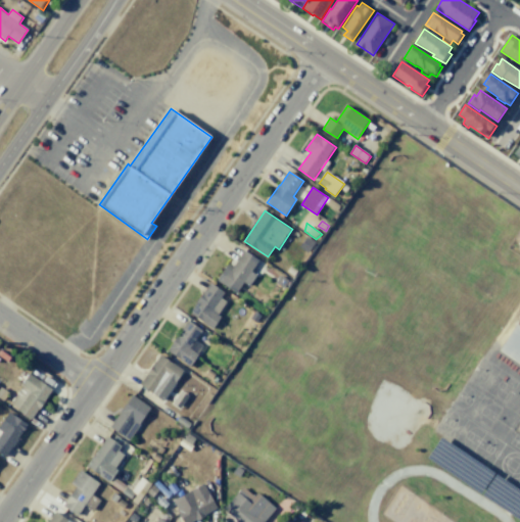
[(308,237),(317,243),(310,254),(300,247),(308,237)]
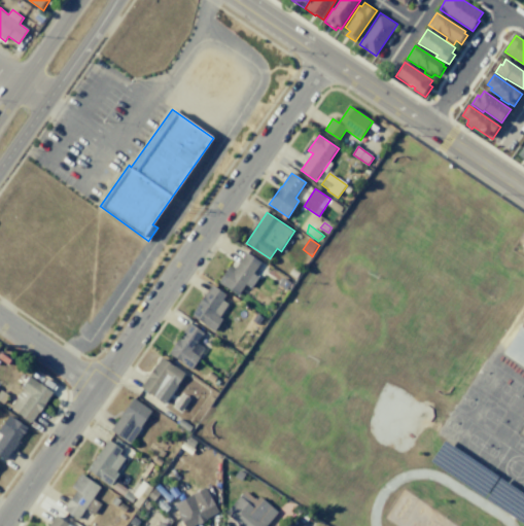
[(254,274),(260,278),(252,289),(247,285),(239,296),(219,282),(231,268),(236,271),(248,253),(263,264),(254,274)]
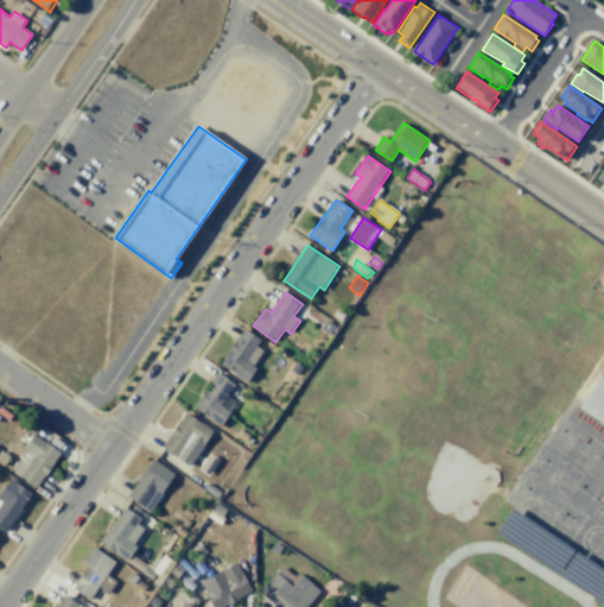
[(258,347),(265,352),(254,367),(258,370),(248,383),(222,365),(246,330),(261,341),(258,347)]
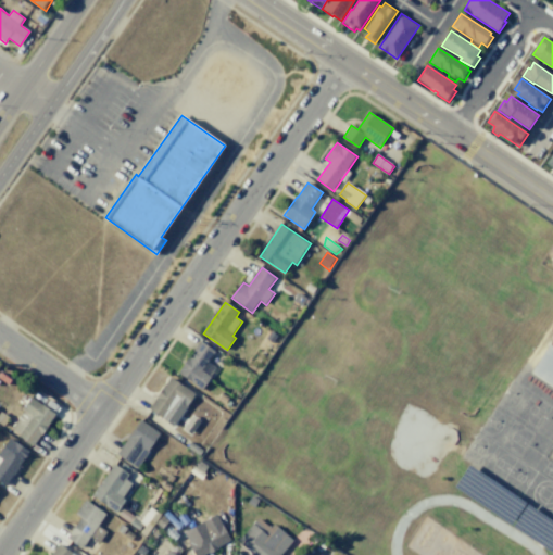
[(273,331),(279,337),(274,344),(267,339),(273,331)]
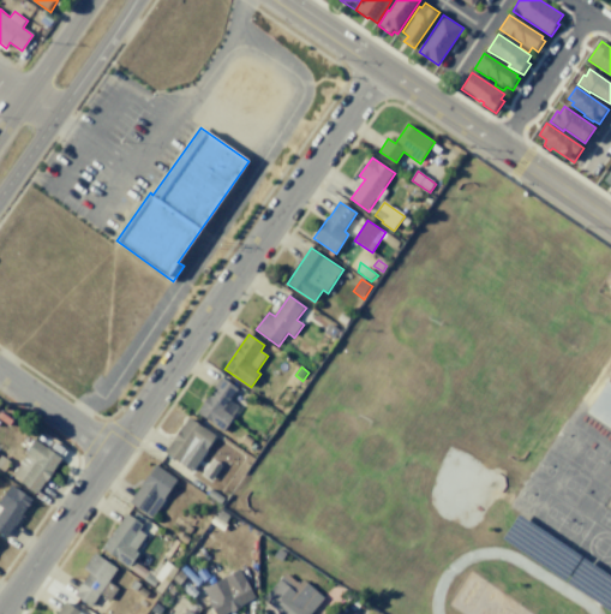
[(240,388),(223,376),(197,413),(223,431),(234,417),(225,411),(240,388)]
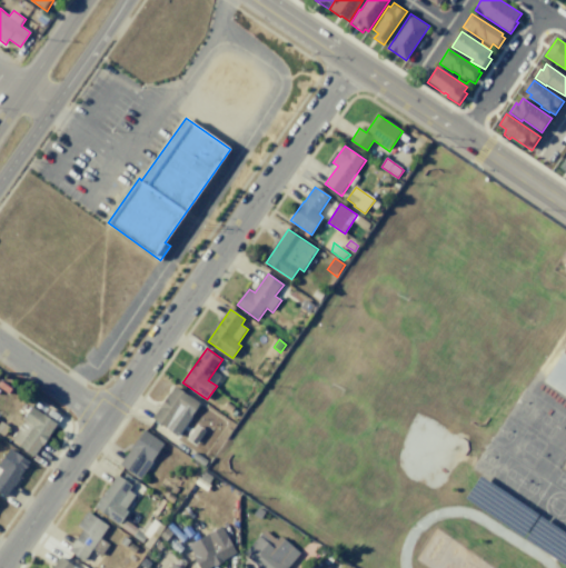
[(563,354),(565,355),(565,396),(544,381),(563,354)]
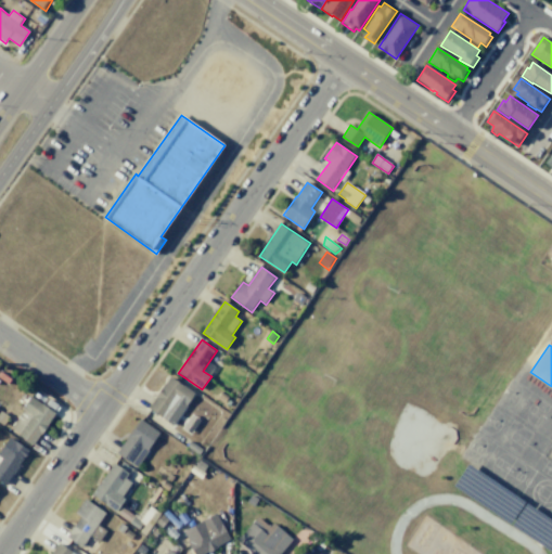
[(171,377),(196,394),(175,425),(150,409),(171,377)]
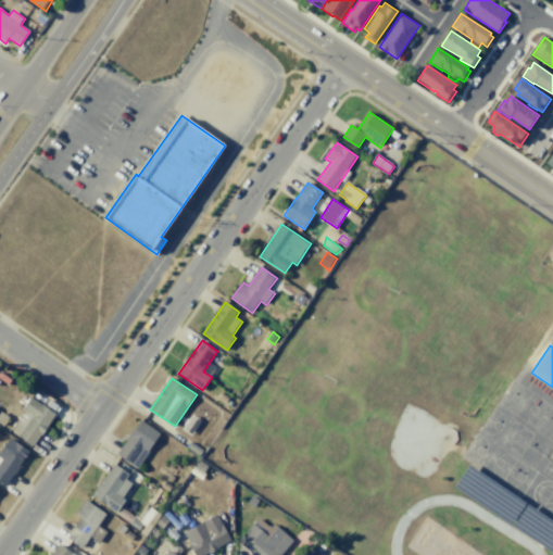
[(33,398),(57,414),(34,448),(19,437),(21,434),(13,430),(25,412),(24,411),(33,398)]
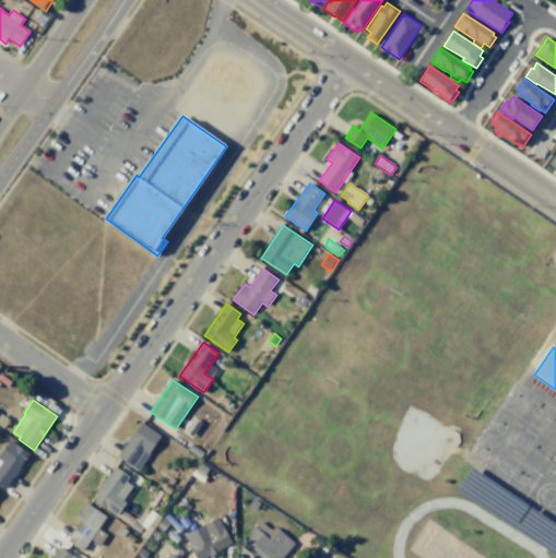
[(0,426),(4,429),(10,420),(2,415),(0,417),(0,426)]
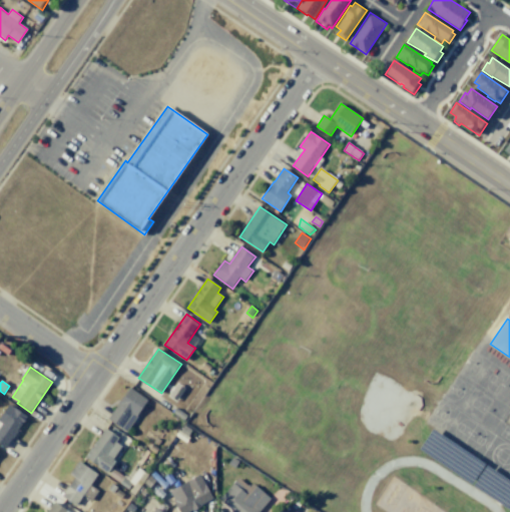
[(130,388),(149,401),(128,432),(109,419),(130,388)]
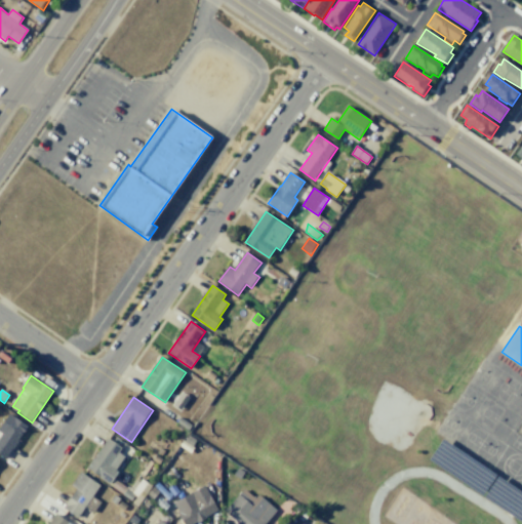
[(0,429),(10,414),(29,428),(6,459),(0,454),(0,438),(3,434),(0,431),(0,429)]
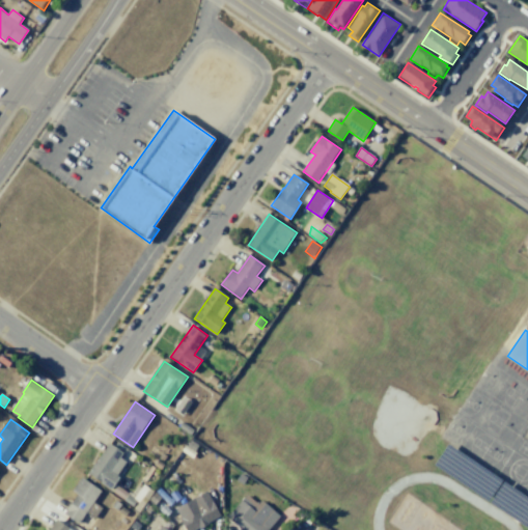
[(184,422),(195,430),(191,436),(179,427),(184,422)]
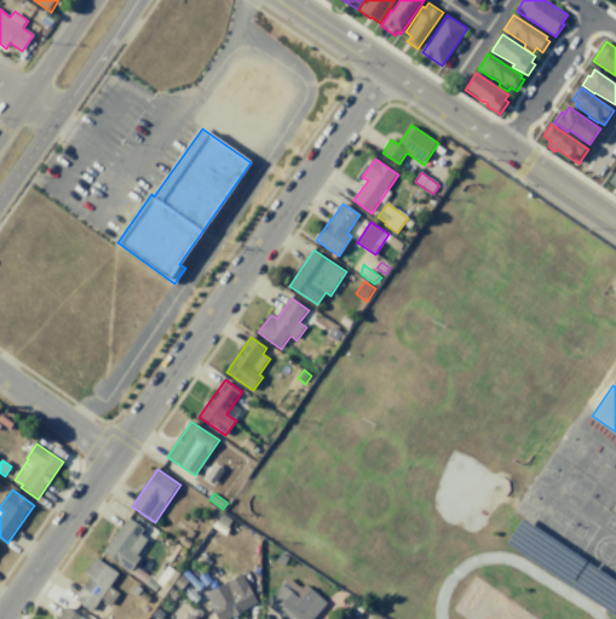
[(150,542),(131,572),(104,554),(128,519),(145,529),(142,536),(150,542)]
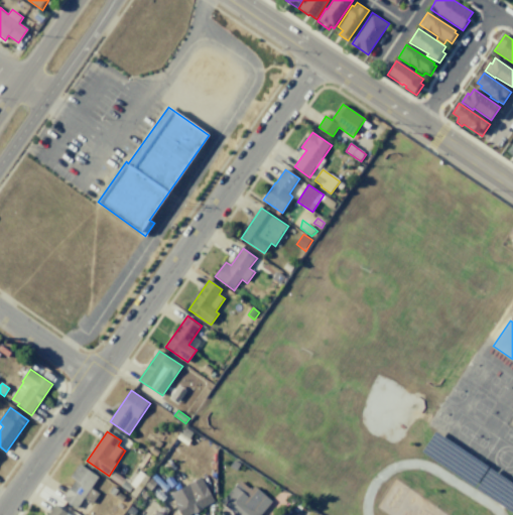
[(436,432),(489,468),(475,489),(422,454),(436,432)]
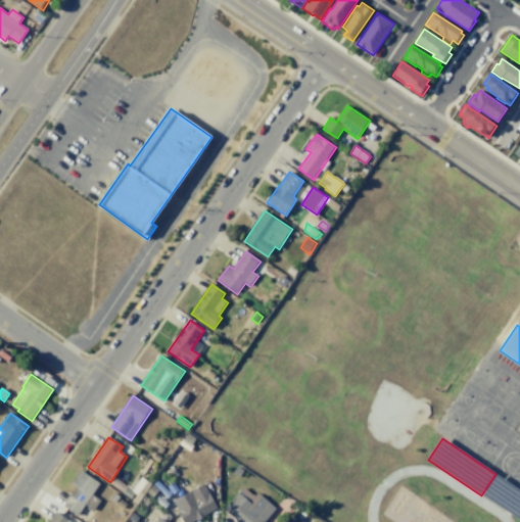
[(157,453),(163,458),(159,463),(153,459),(157,453)]
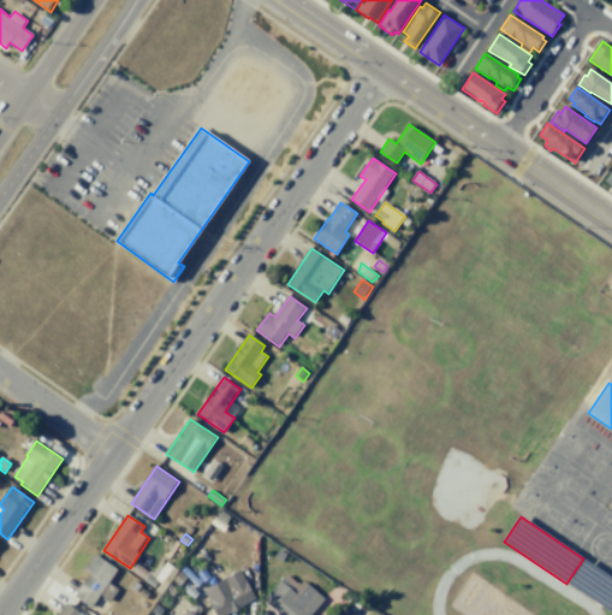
[(284,563),(289,555),(280,550),(275,559),(284,563)]
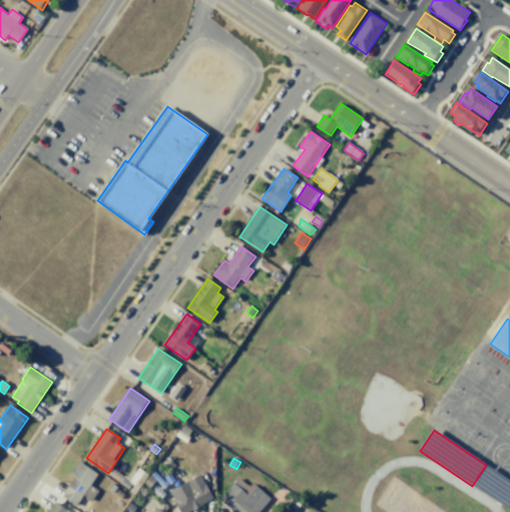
[(76,506),(63,496),(76,479),(70,475),(79,461),(98,475),(76,506)]
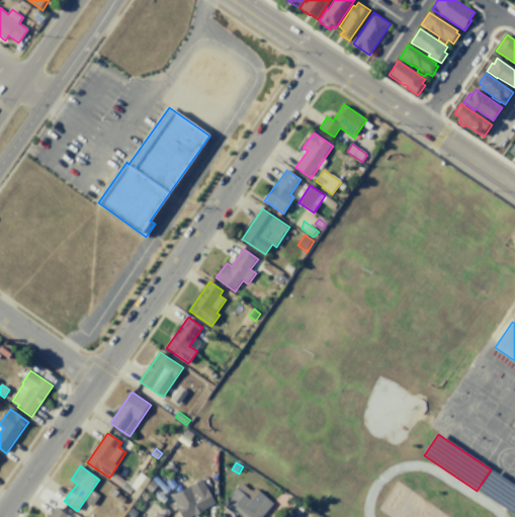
[(493,470),(514,485),(514,515),(479,492),(493,470)]
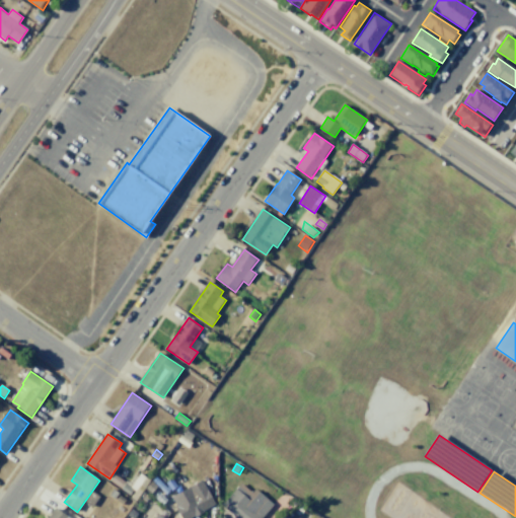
[(143,475),(150,479),(137,499),(112,482),(116,475),(126,482),(127,481),(130,484),(136,474),(141,478),(143,475)]
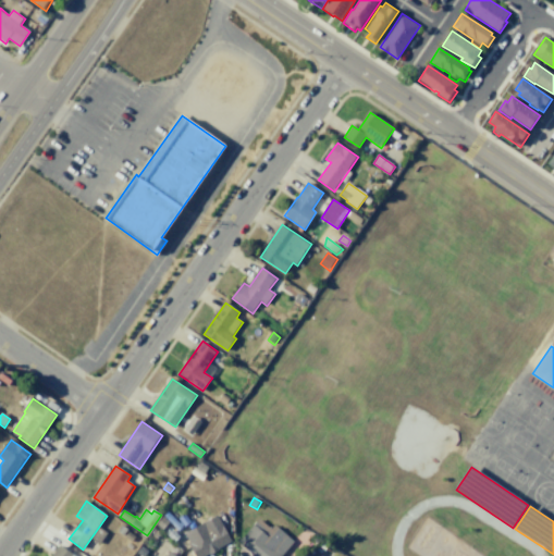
[(219,516),(233,542),(207,555),(196,555),(189,545),(210,534),(205,523),(219,516)]
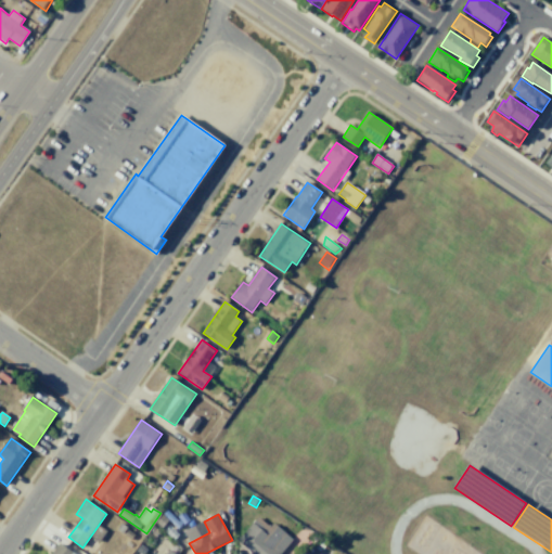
[(164,515),(170,520),(163,528),(157,523),(164,515)]
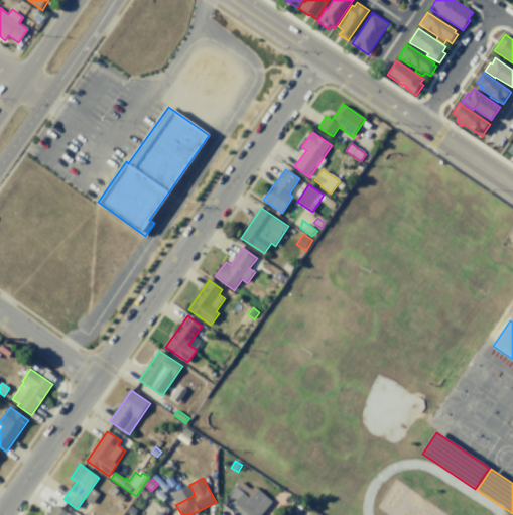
[(255,487),(273,502),(262,514),(235,514),(222,504),(241,481),(252,491),(255,487)]
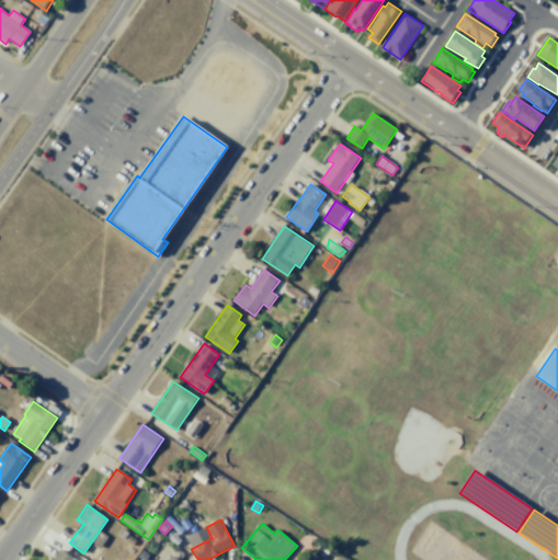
[(124,529),(131,534),(125,540),(120,536),(124,529)]
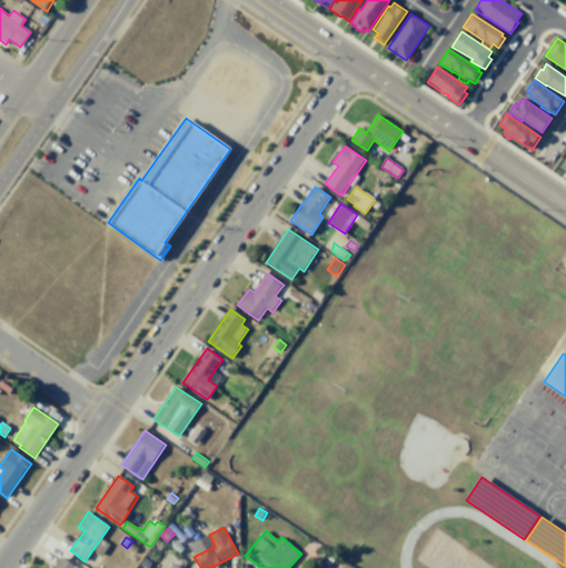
[(133,544),(140,548),(136,554),(129,549),(133,544)]
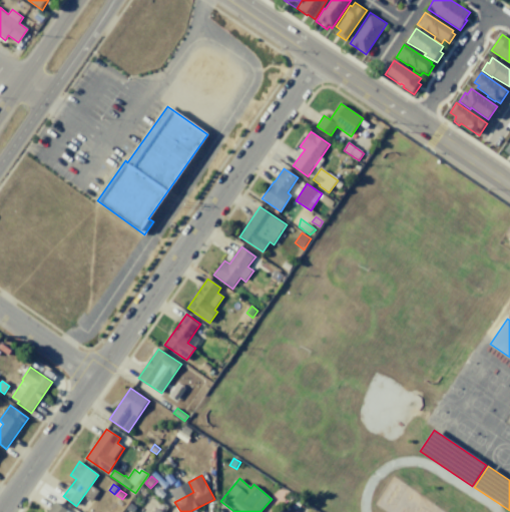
[(48,511),(55,502),(69,511),(48,511)]
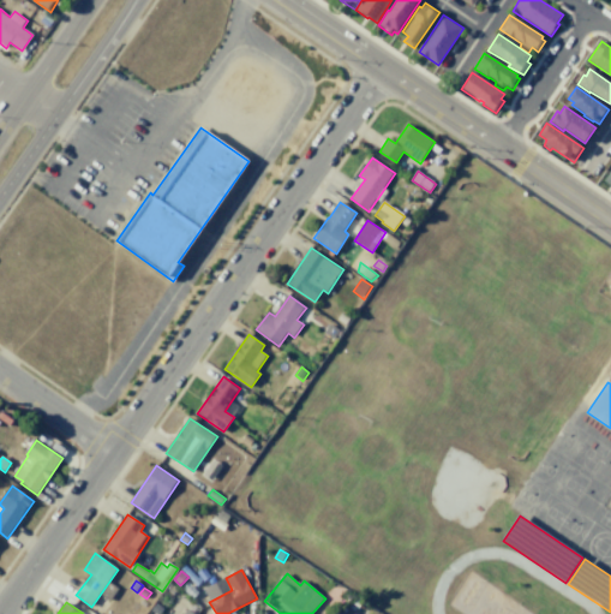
[(157,603),(166,609),(161,613),(156,613),(153,610),(157,603)]
